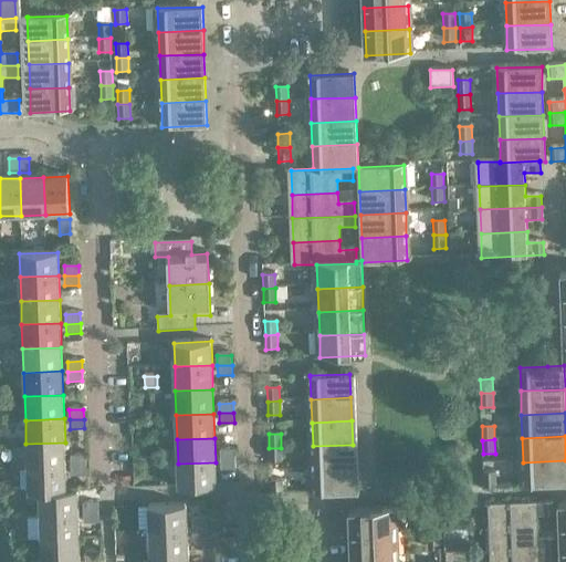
[(65,443),(25,444),(27,468),(65,466),(65,443)]
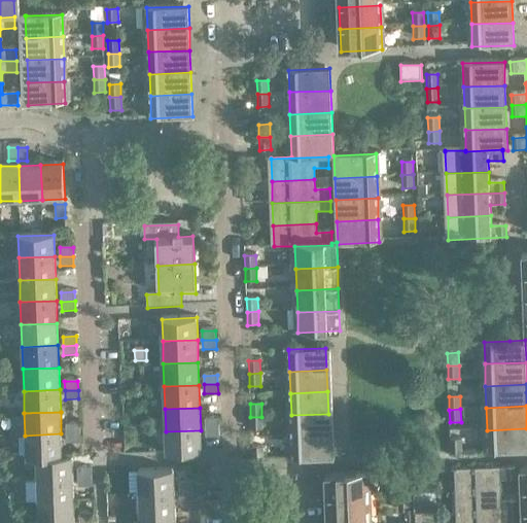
[(328,414),(291,415),(291,438),(328,436),(328,414)]
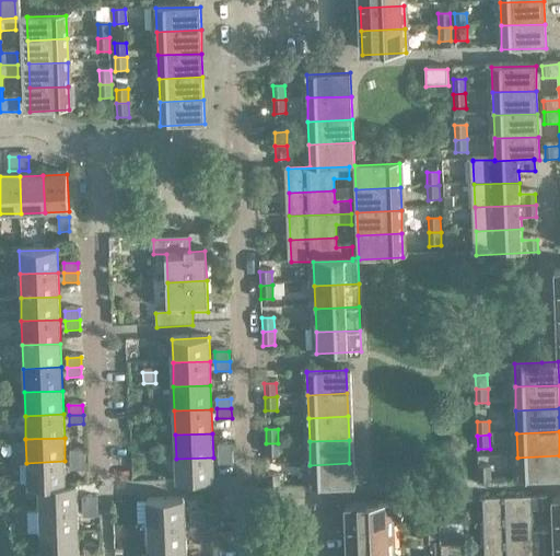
[(278,443),(266,443),(267,458),(279,456),(278,443)]
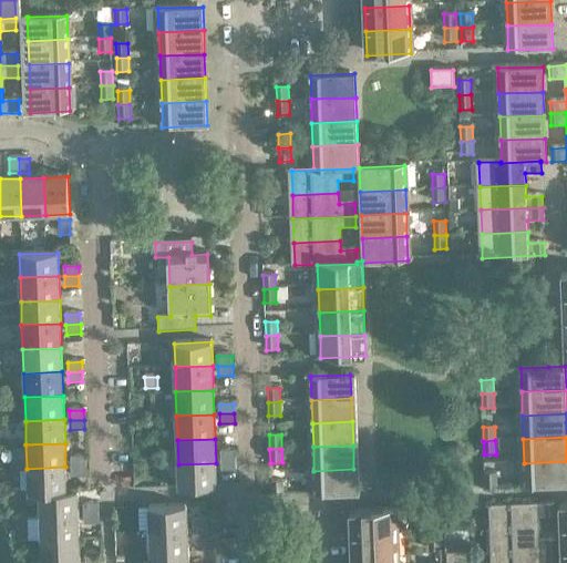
[(236,451),(220,452),(222,462),(236,461),(236,451)]
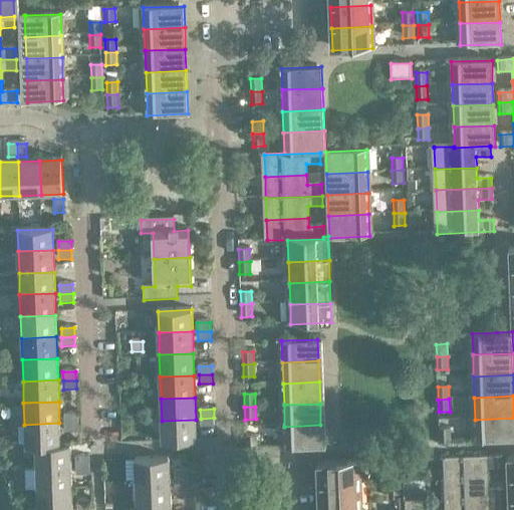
[(77,415),(64,415),(64,424),(77,424),(77,415)]
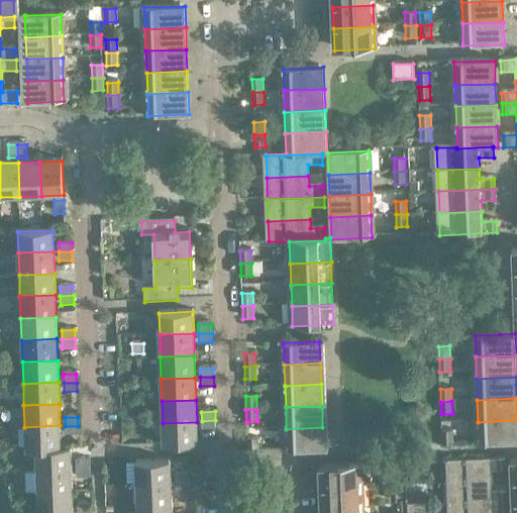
[(215,420),(202,421),(202,429),(215,429),(215,420)]
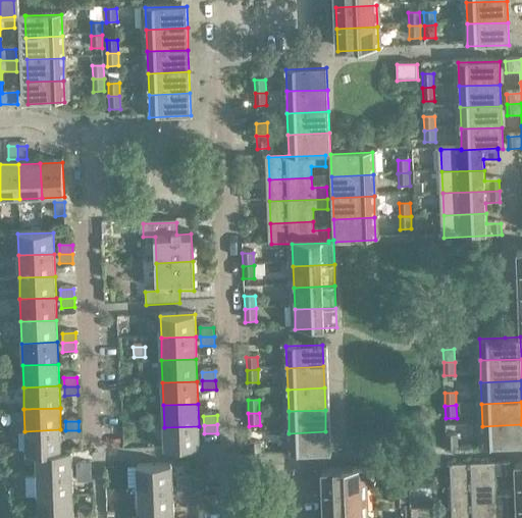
[(521,424),(482,426),(483,448),(521,446),(521,424)]
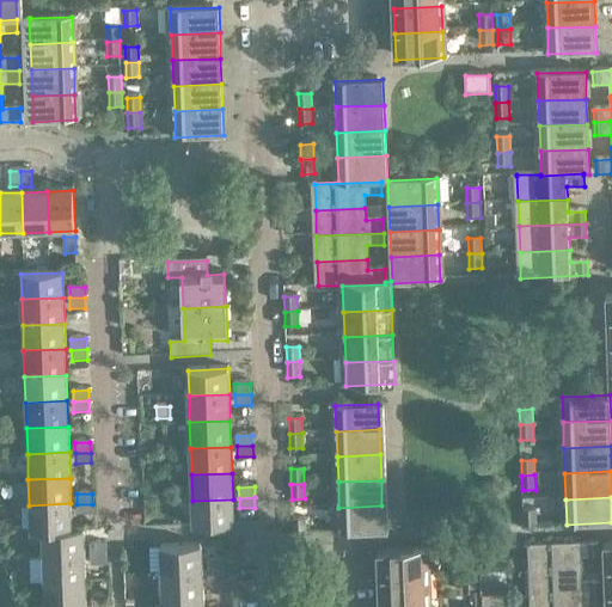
[(233,500),(193,501),(194,526),(234,525),(233,500)]
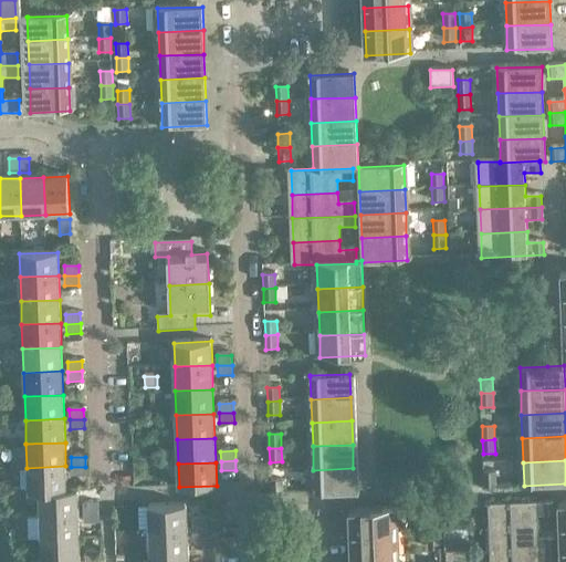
[(65,466),(27,468),(28,493),(39,493),(53,492),(53,491),(66,490),(65,466)]
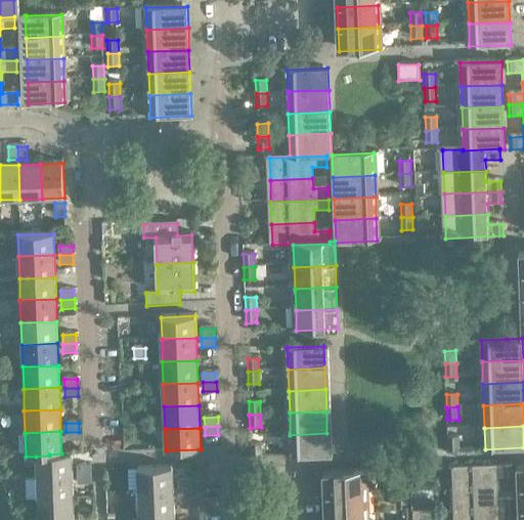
[(79,432),(66,432),(67,441),(80,440),(79,432)]
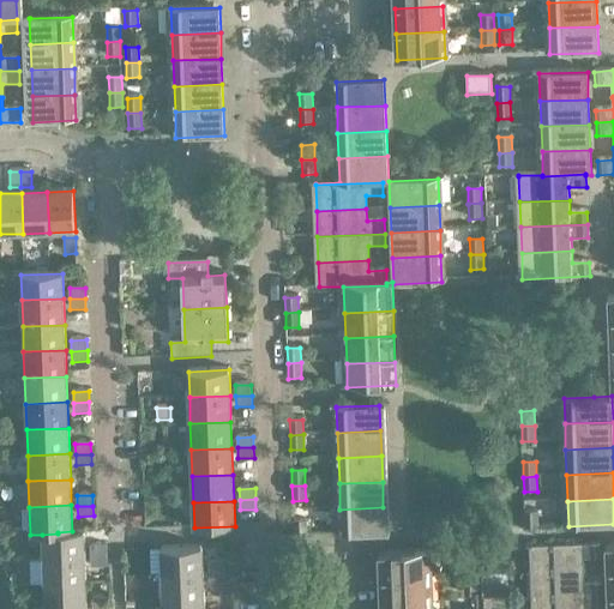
[(383,507),(339,510),(341,536),(384,534),(383,507)]
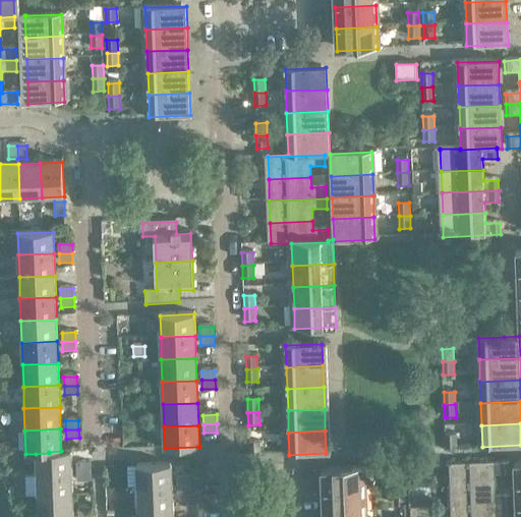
[(456,435),(445,436),(446,449),(457,448),(456,435)]
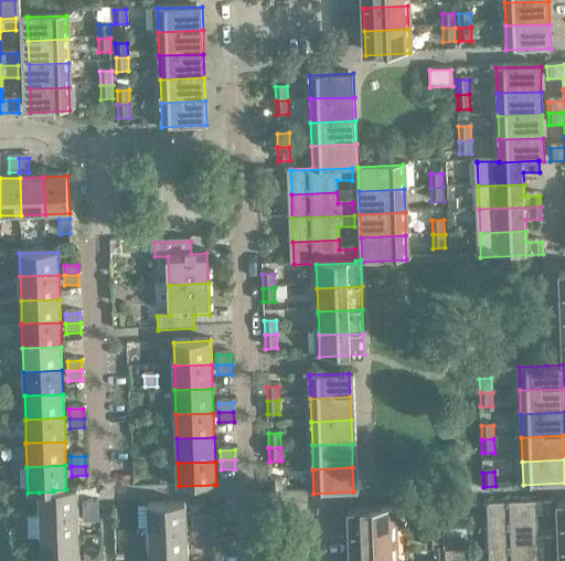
[(283,480),(270,480),(270,495),(283,495),(283,480)]
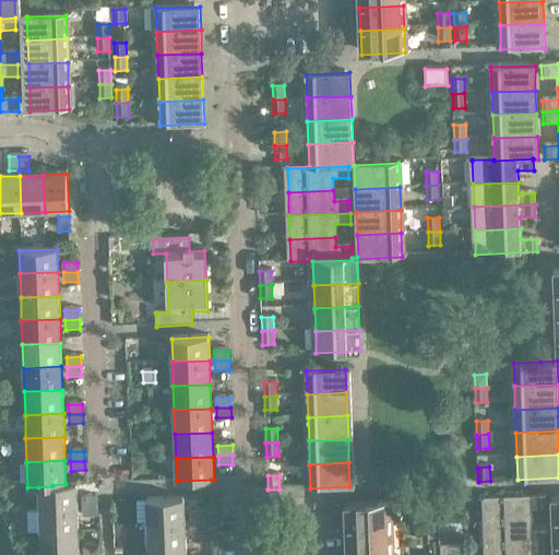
[(52,486),(38,487),(39,509),(78,508),(76,484),(66,484),(52,485),(52,486)]
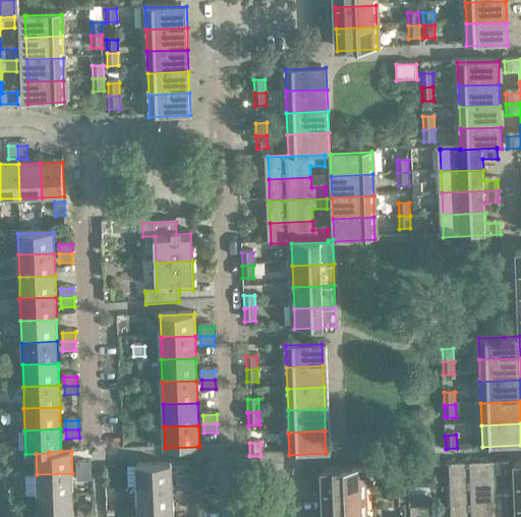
[(452,464),(452,466),(453,486),(496,484),(495,475),(510,474),(509,462),(452,464)]
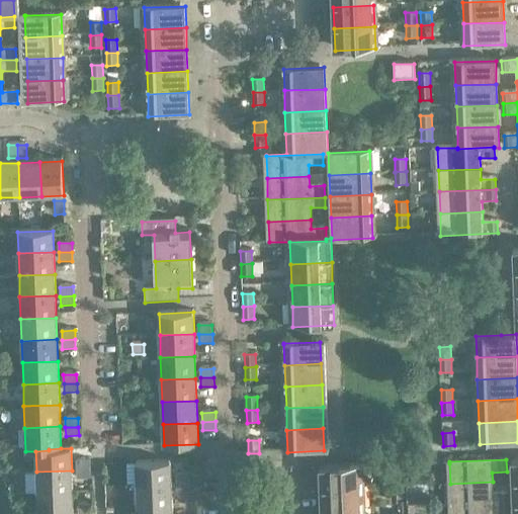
[(90,460),(76,461),(77,470),(90,469),(90,460)]
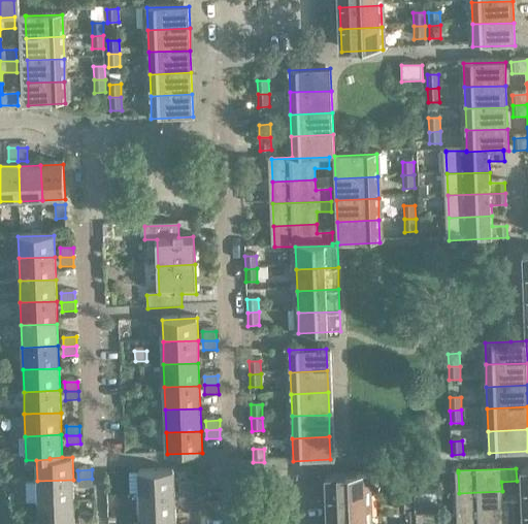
[(174,470),(128,472),(129,495),(140,494),(174,493),(174,471),(174,470)]
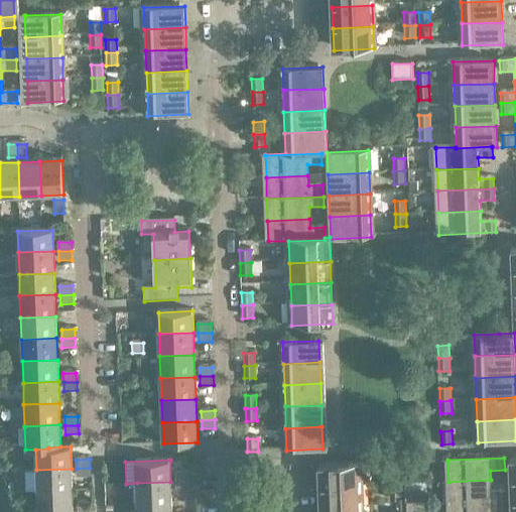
[(360,464),(324,465),(324,466),(318,466),(319,487),(361,485),(360,464)]
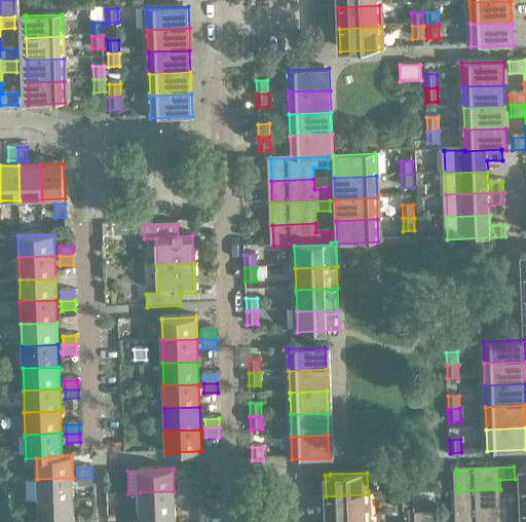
[(91,477),(78,478),(78,487),(91,486),(91,477)]
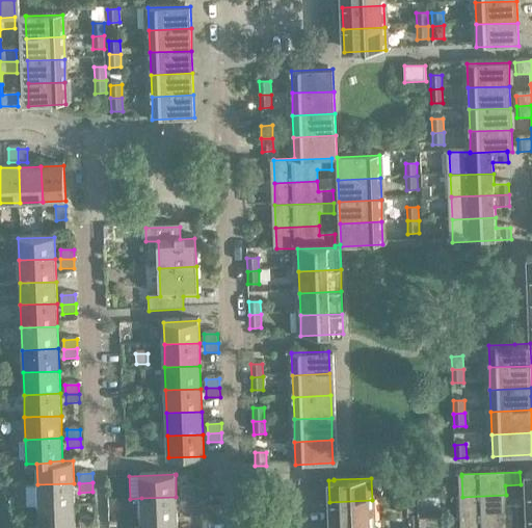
[(74,483),(37,484),(38,507),(75,506),(74,483)]
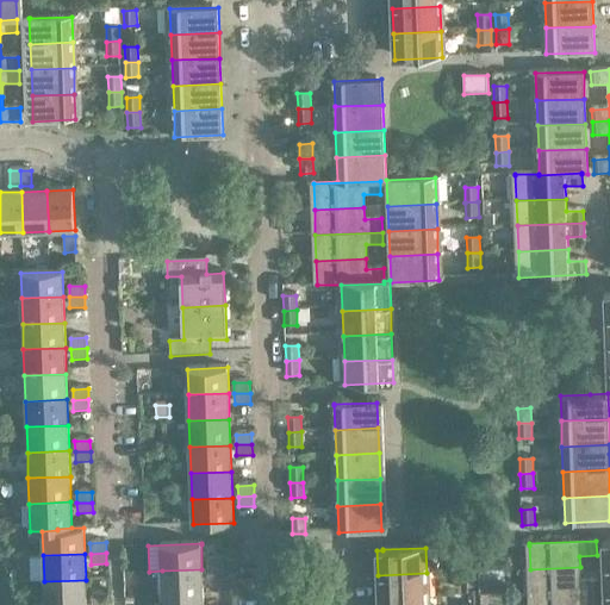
[(460,557),(461,573),(474,572),(473,557),(460,557)]
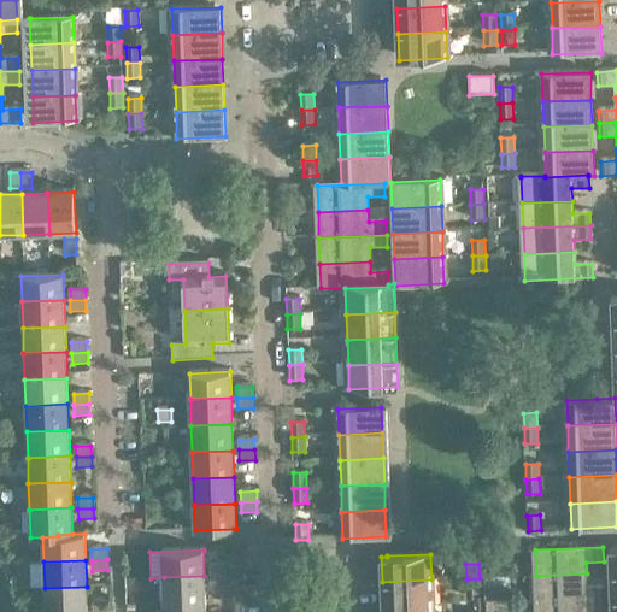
[(225,565),(210,565),(210,576),(227,576),(225,565)]
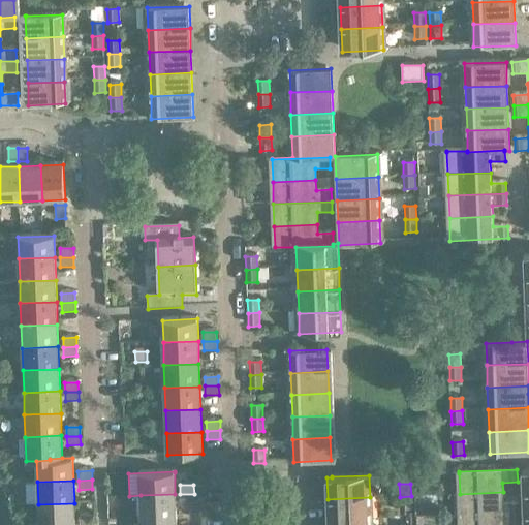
[(503,492),(460,494),(460,516),(519,514),(519,503),(503,503),(503,492)]
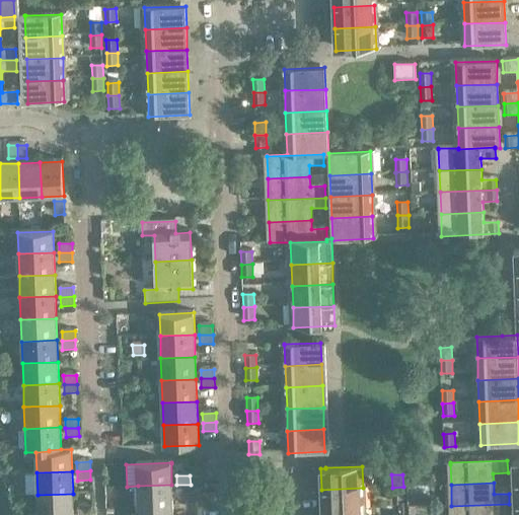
[(171,485),(138,486),(138,508),(172,507),(171,485)]
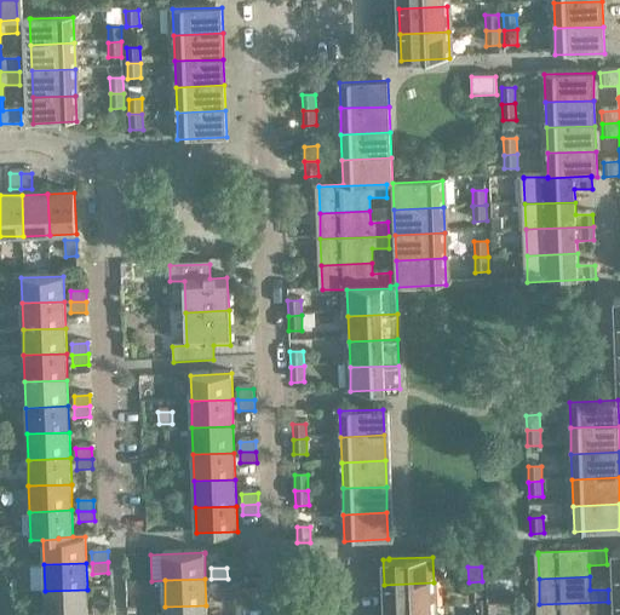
[(228,579),(211,579),(212,590),(228,590),(228,579)]
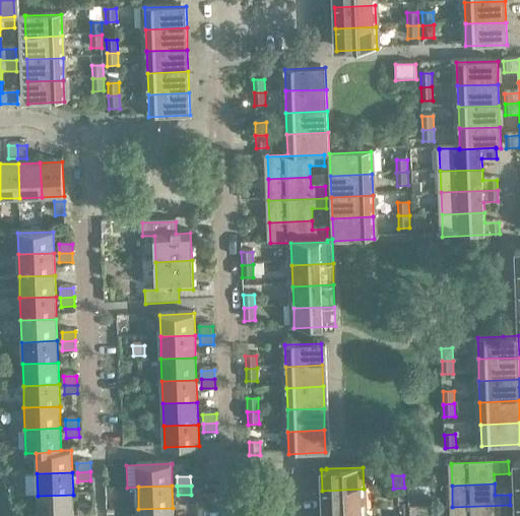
[(404,488),(393,489),(393,501),(404,501),(404,488)]
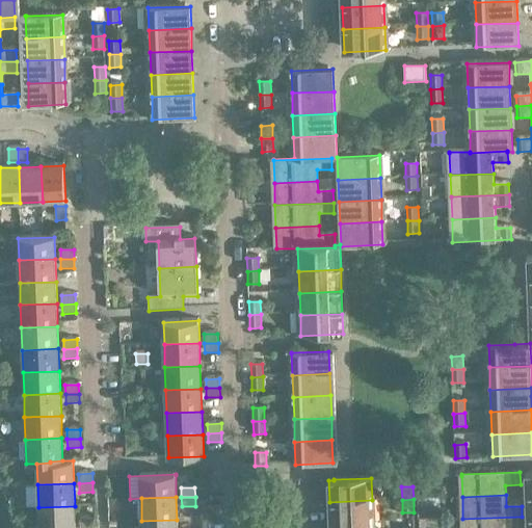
[(372,500),(329,502),(330,525),(372,523),(372,500)]
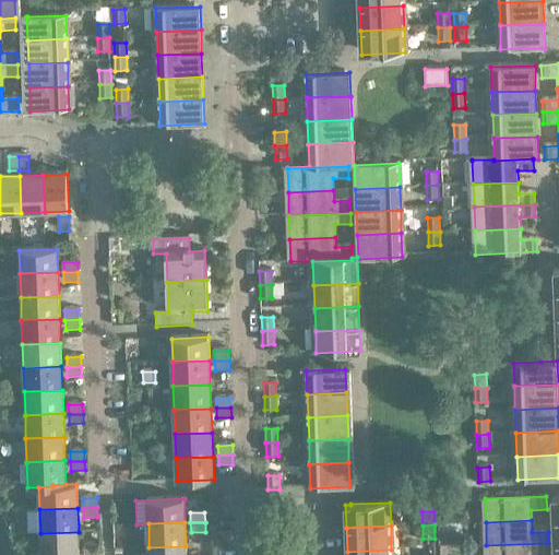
[(79,532),(40,533),(40,554),(80,554),(79,532)]
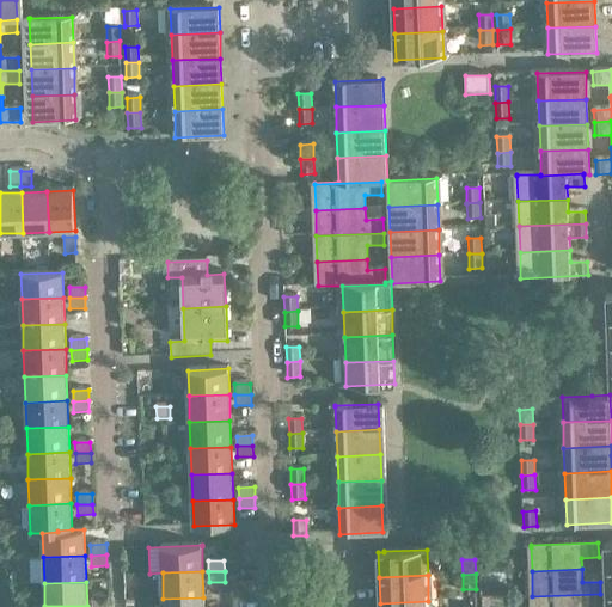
[(600,594),(532,596),(532,606),(600,606),(600,594)]
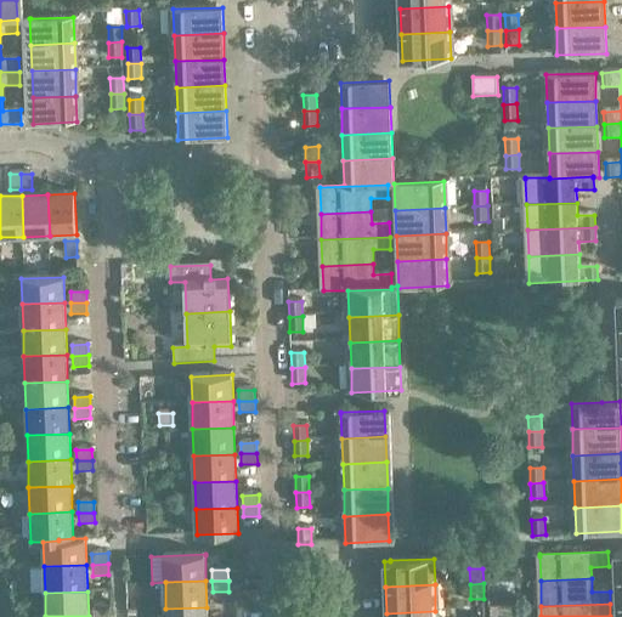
[(109,606),(94,606),(94,616),(111,616),(109,606)]
